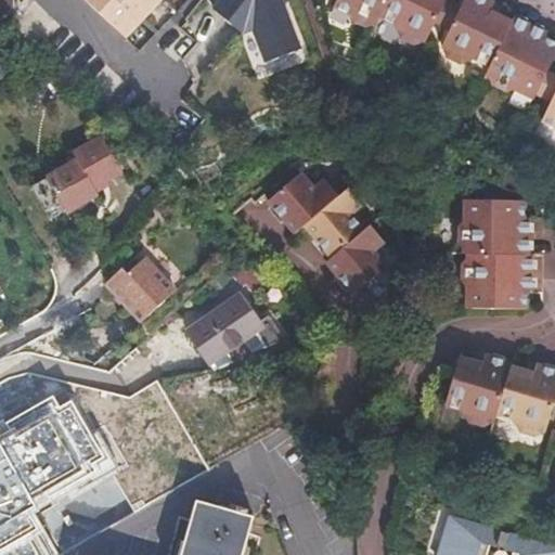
[(12,0),(0,0),(0,14),(15,11),(12,0)]
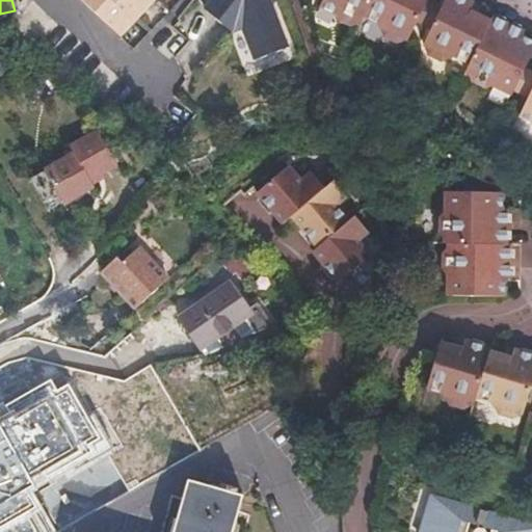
[(86,0),(120,30),(147,0),(86,0)]
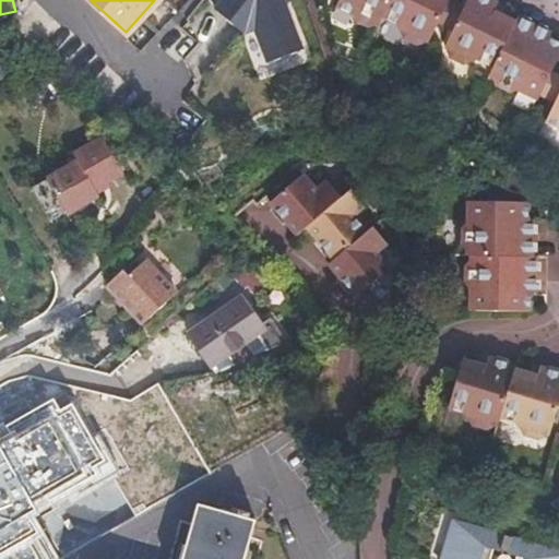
[(380,19),(389,0),(337,0),(335,6),(346,11),(353,21),(366,27),(371,24),(377,26),(380,19)]
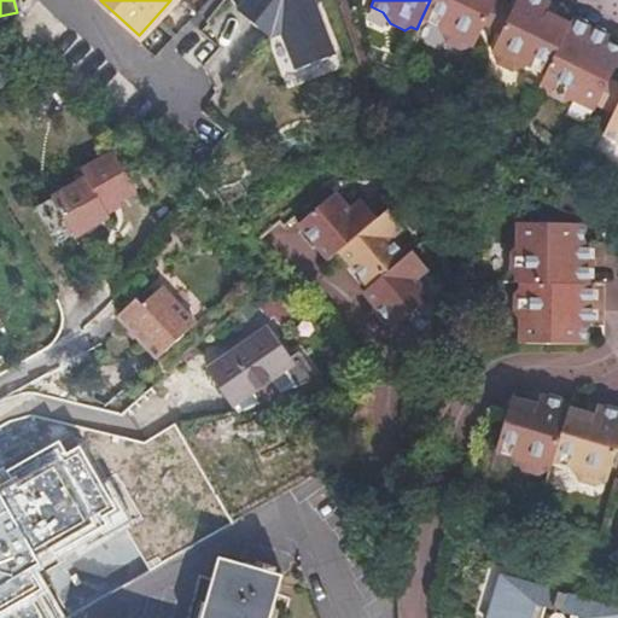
[(495,0),(430,0),(420,21),(438,29),(436,33),(442,35),(445,44),(459,51),(466,47),(471,48),(474,41),(495,0)]
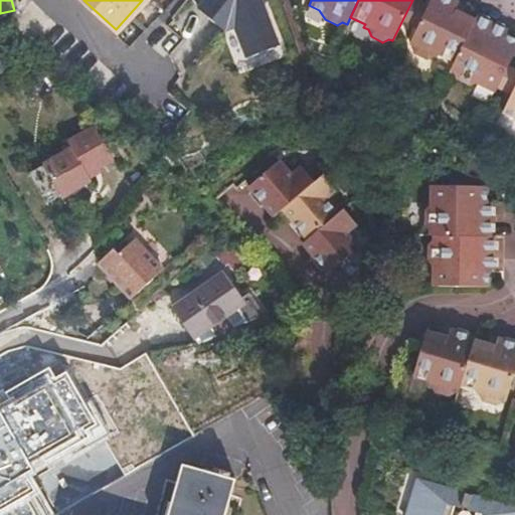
[(402,37),(420,0),(412,0),(395,34),(402,37)]
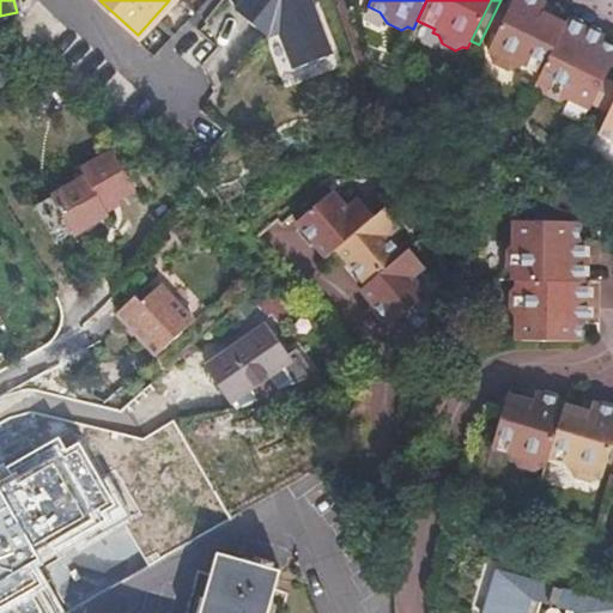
[(487,48),(510,0),(501,0),(479,44),(487,48)]
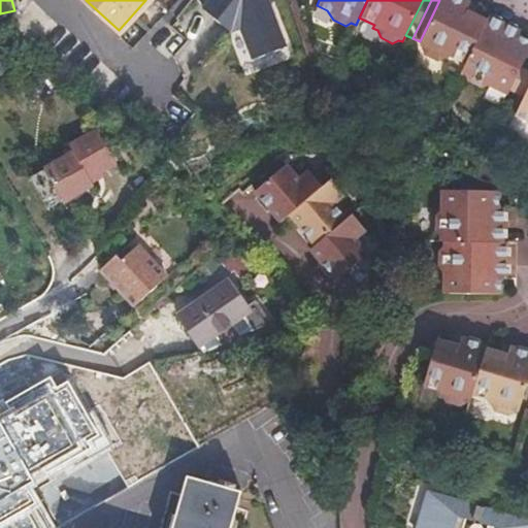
[(473,17),(476,8),(461,0),(439,0),(420,41),(418,45),(420,46),(425,56),(435,61),(440,59),(446,62),(450,59),(464,65),(486,24),(473,17)]
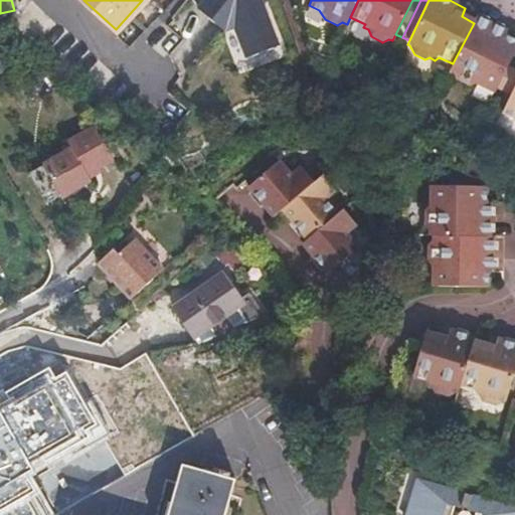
[(476,18),(474,23),(453,63),(448,73),(452,75),(453,81),(468,88),(470,84),(474,87),(475,86),(493,94),(495,90),(508,61),(514,47),(514,43),(503,38),(507,29),(502,30),(489,24),(476,18)]
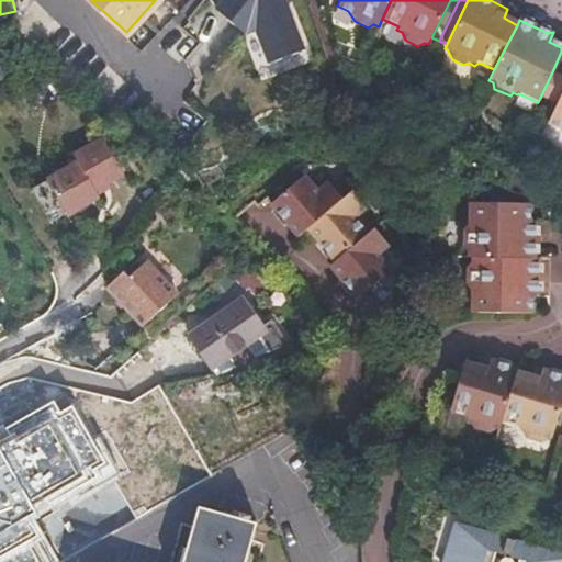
[(561,69),(554,67),(540,98),(546,101),(561,69)]
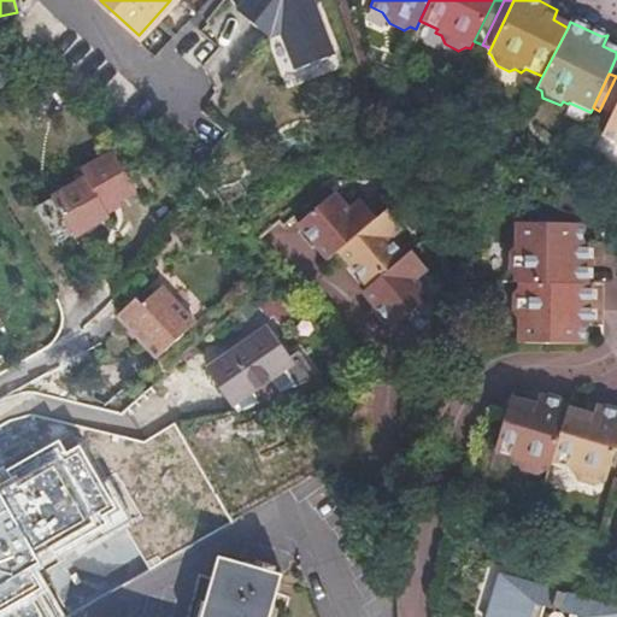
[(616,99),(616,76),(599,111),(609,116),(616,99)]
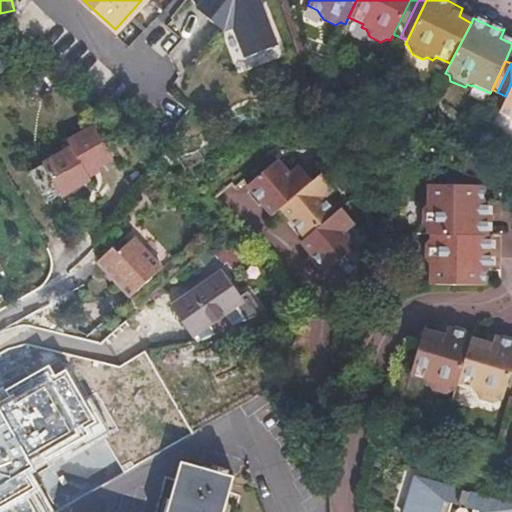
[(511,82),(505,96),(496,114),(510,120),(511,128),(511,127),(511,82)]
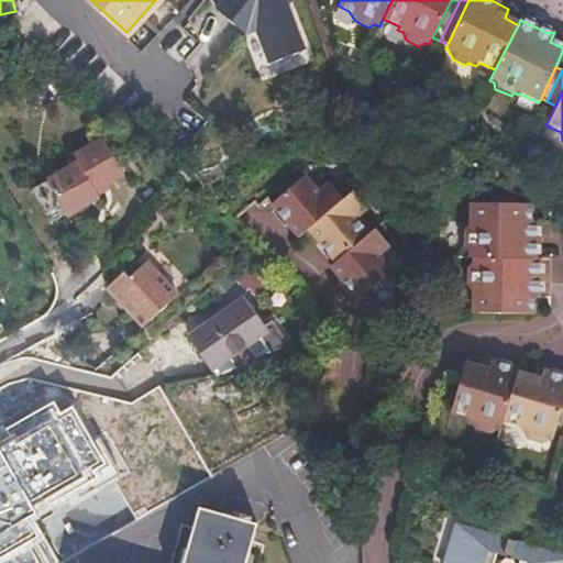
[(124,174),(105,139),(75,155),(79,162),(32,188),(50,221),(66,212),(66,213),(99,197),(95,189),(107,183),(124,174)]
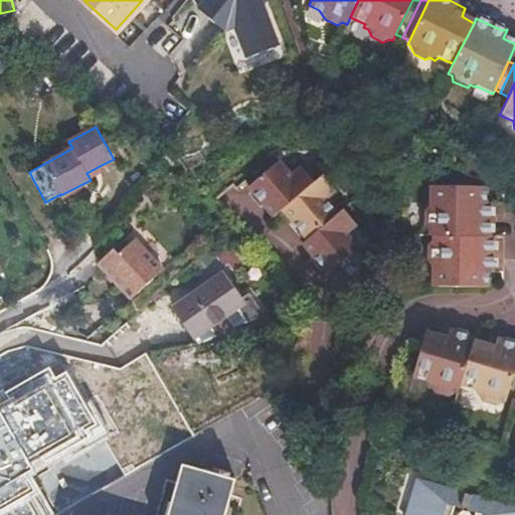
[(265,209),(269,214),(278,207),(311,179),(300,167),(291,174),(278,160),(246,188),(265,209)]
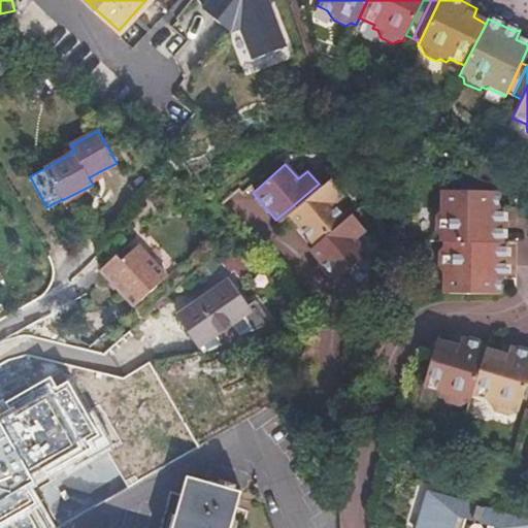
[(100,171),(89,177),(93,185),(104,177),(100,171)]
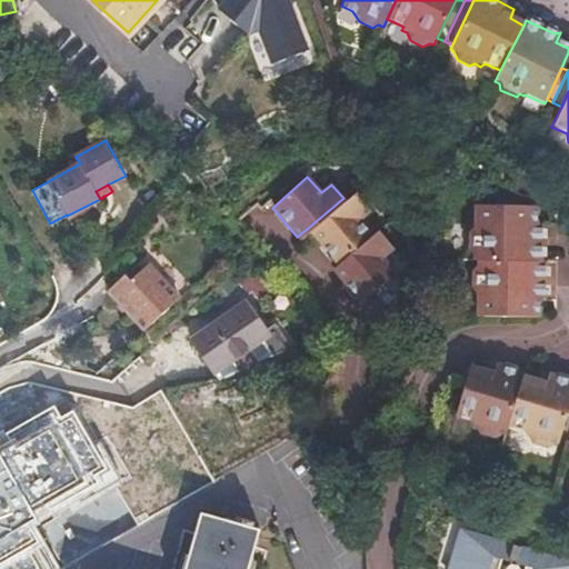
[(369,211),(351,190),(343,198),(307,229),(319,242),(328,256),(333,262),(368,233),(358,222),(369,211)]
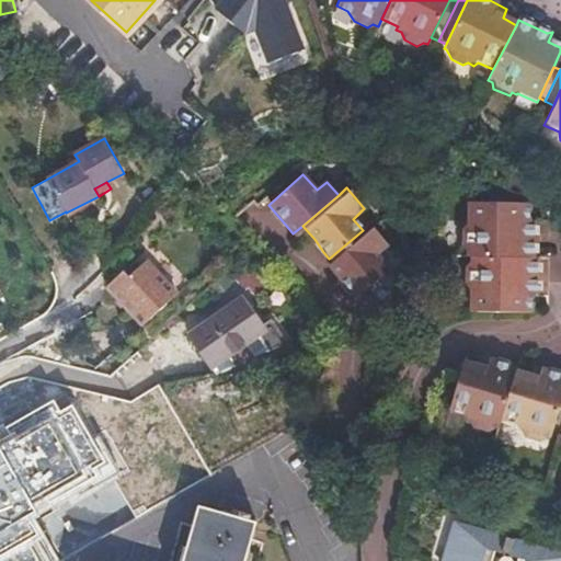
[(468,255),(471,255),(533,258),(534,240),(535,219),(527,218),(528,203),(468,203),(468,226),(464,229),(465,245),(467,249),(468,255)]
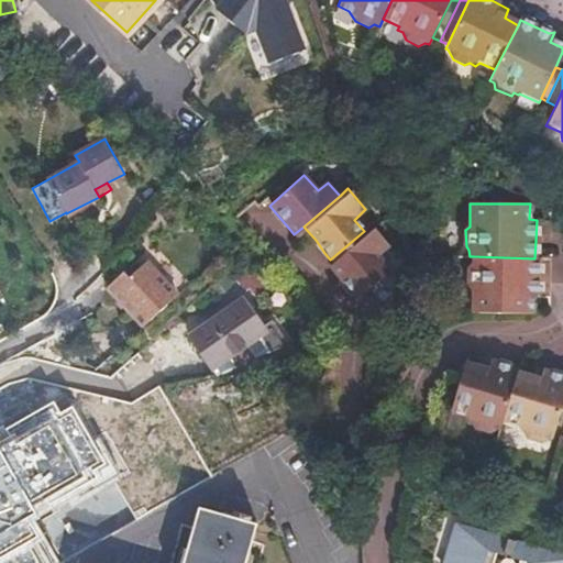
[(364,231),(330,260),(326,263),(340,282),(354,298),(362,299),(392,273),(377,257),(388,247),(370,227),(364,231)]
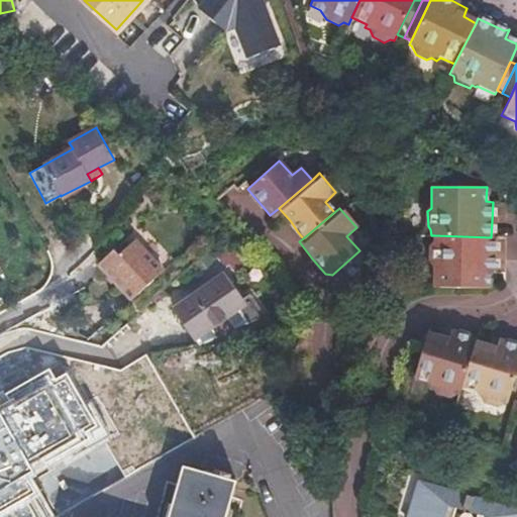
[(252,257),(227,232),(209,247),(229,272),(232,269),(235,273),(252,257)]
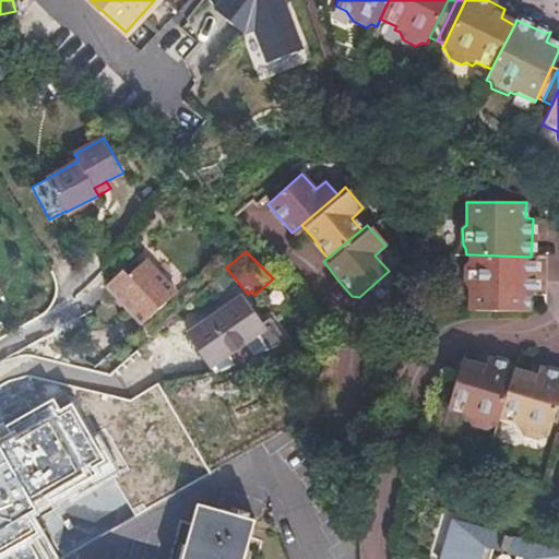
[(470,290),(470,310),(528,311),(530,295),(534,294),(535,278),(536,256),(531,257),(470,254),(470,262),(464,268),(464,285),(470,290)]
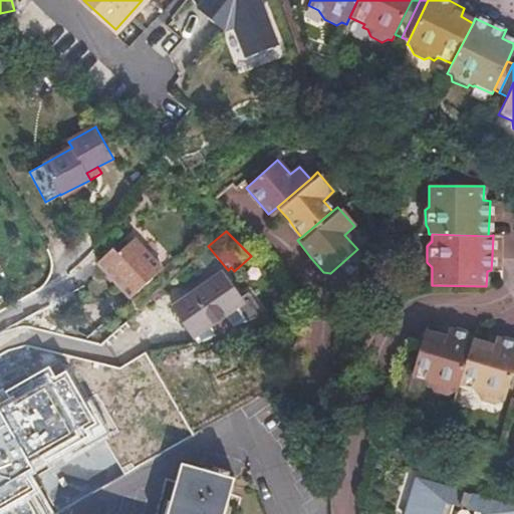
[(115,254),(111,250),(95,264),(126,300),(160,270),(132,240),(115,254)]
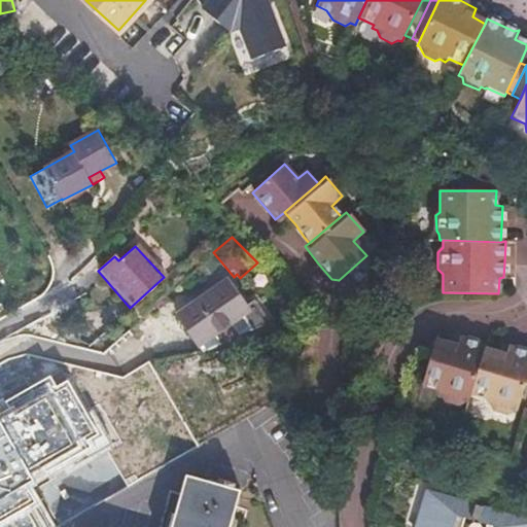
[(246,307),(227,281),(176,315),(198,345),(203,351),(271,322),(255,301),(246,307)]
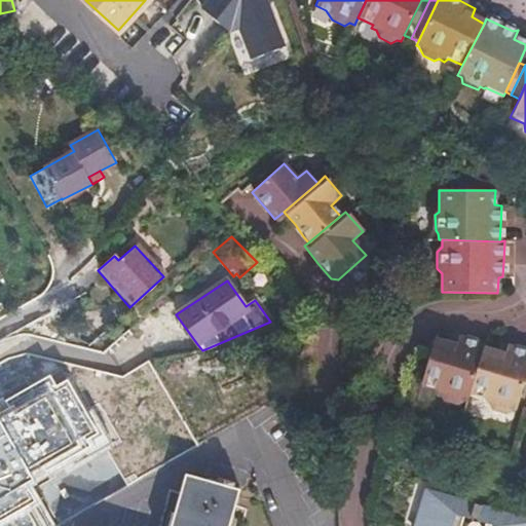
[(465,336),(453,332),(450,341),(438,338),(424,380),(441,385),(438,391),(444,392),(443,399),(460,403),(461,399),(467,400),(471,390),(484,346),(485,341),(465,336)]
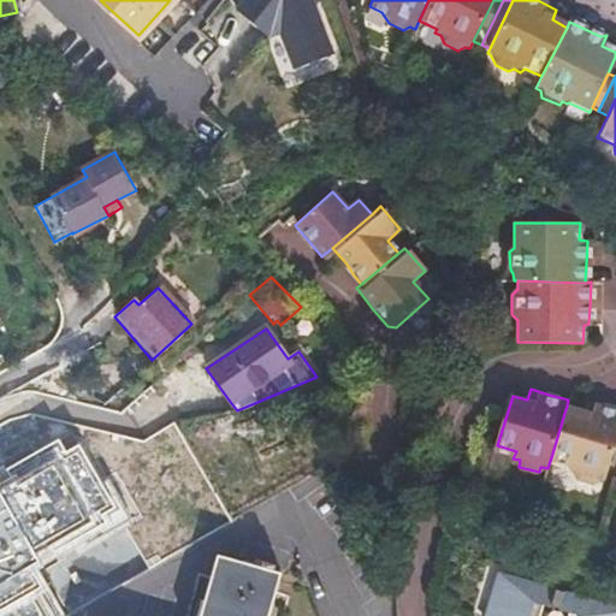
[(567,406),(551,457),(572,463),(570,469),(576,472),(575,477),(597,484),(599,475),(606,477),(611,457),(615,440),(615,409),(586,401),(584,412),(567,406)]
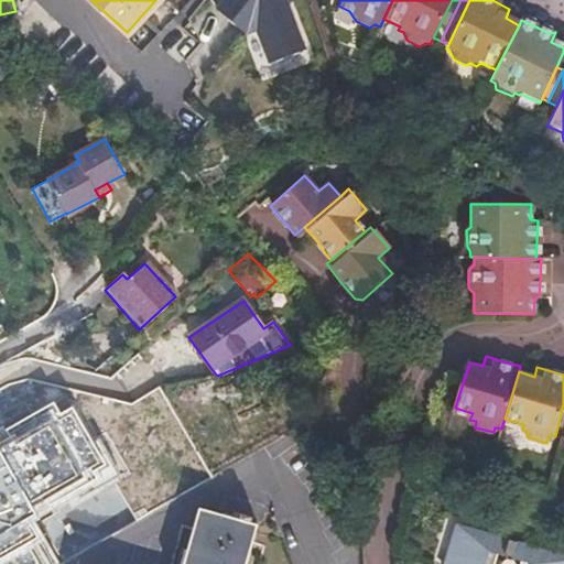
[(0,563),(41,563),(31,545),(45,540),(31,518),(114,472),(73,409),(60,412),(54,403),(0,429),(0,563)]
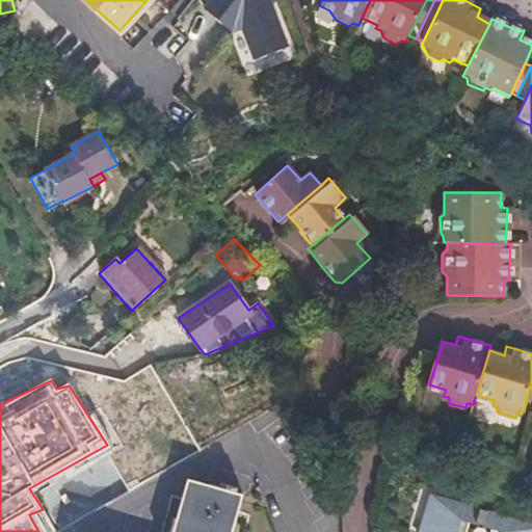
[(230,531),(242,494),(235,491),(237,485),(225,482),(223,488),(189,478),(173,531),(230,531)]
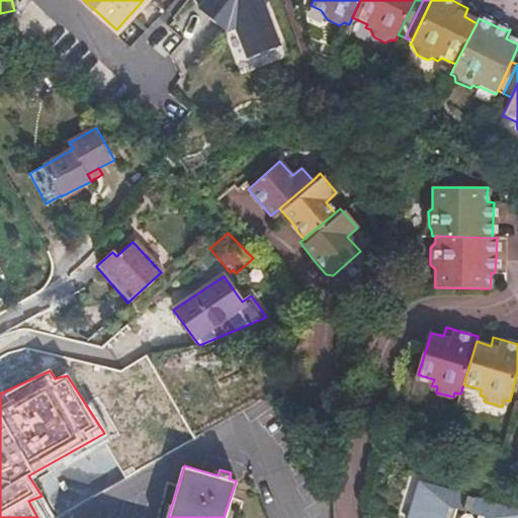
[(362,502),(362,517),(517,517),(517,508),(369,465),(362,502)]
